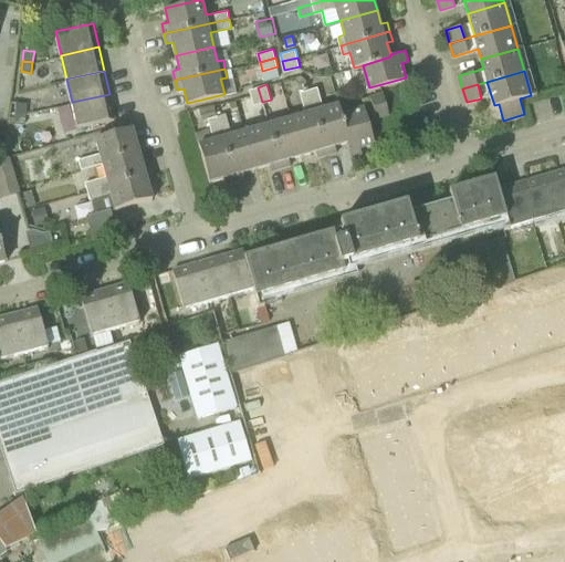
[(309,89),(327,153),(337,151),(335,144),(347,141),(339,113),(342,112),(339,103),(324,107),(317,86),(309,89)]
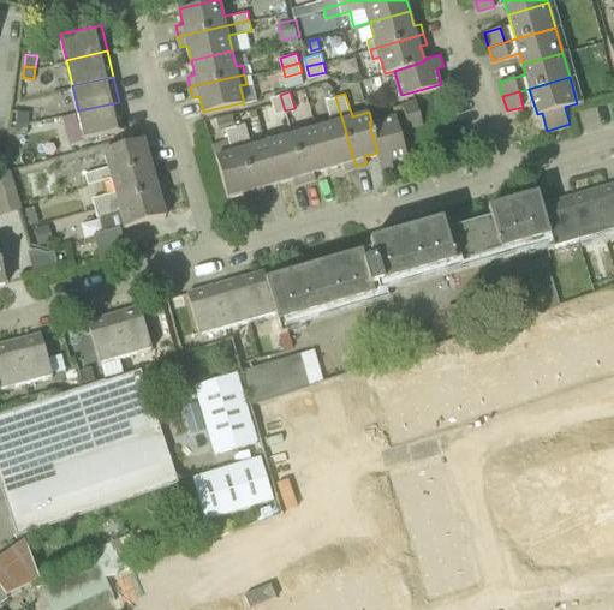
[(285,111),(280,95),(272,97),(276,113),(285,111)]
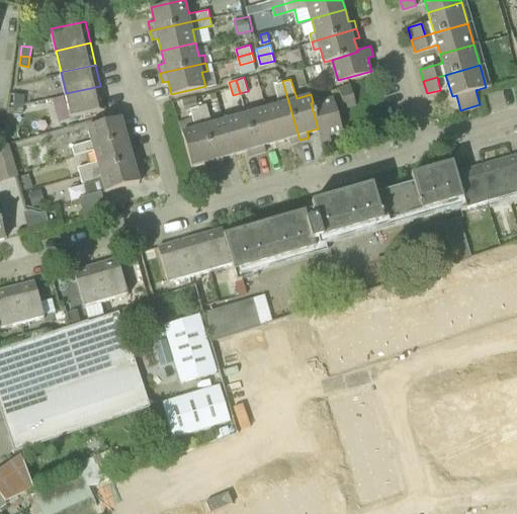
[(267,106),(277,141),(289,137),(290,143),(299,140),(282,81),(275,83),(280,103),(267,106)]
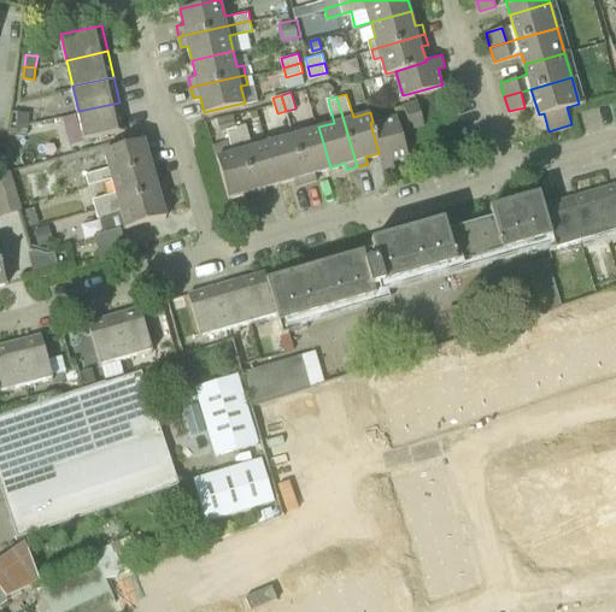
[(411,127),(424,123),(418,101),(404,106),(411,127)]
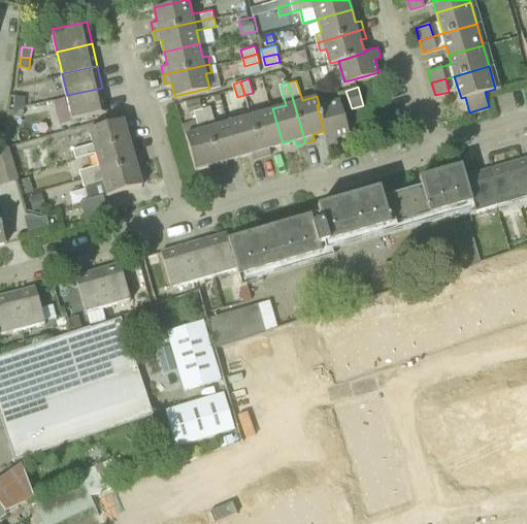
[(102,88),(67,95),(72,118),(107,109),(102,88)]
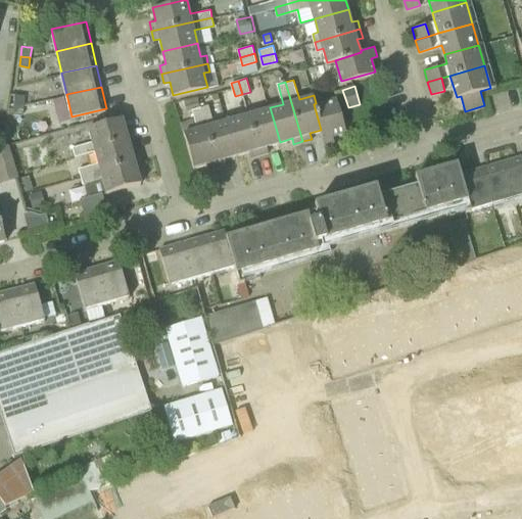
[(14,102),(24,104),(25,94),(15,93),(14,102)]
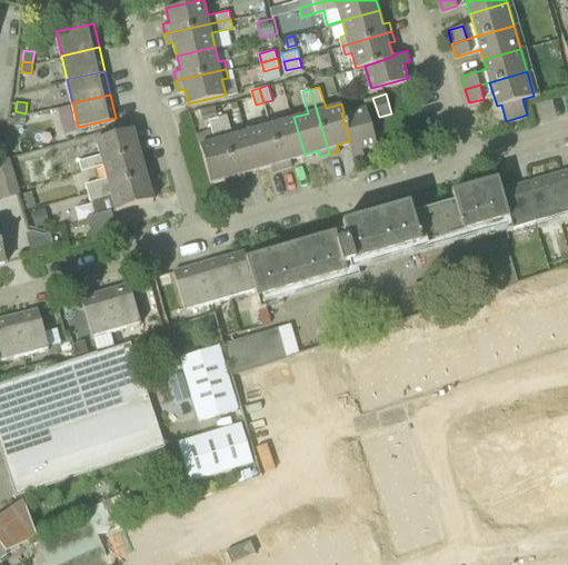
[(206,118),(218,115),(216,105),(215,103),(202,106),(206,118)]
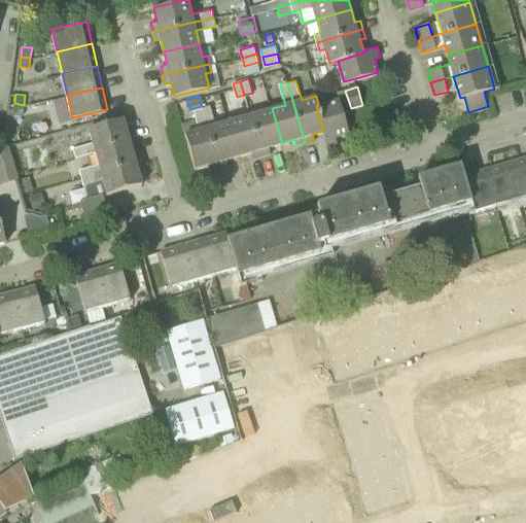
[(316,105),(323,131),(327,145),(338,142),(336,136),(349,133),(340,98),(318,104),(316,105)]
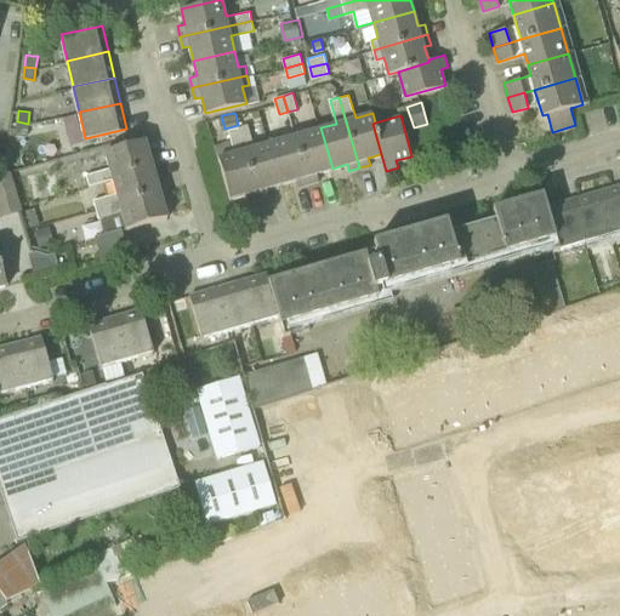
[(28,124),(17,121),(16,133),(27,135),(28,124)]
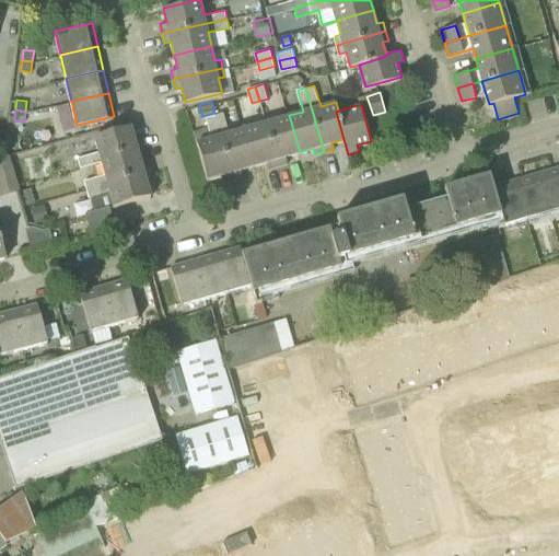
[(214,114),(233,177),(243,175),(241,169),(254,164),(244,128),(243,128),(230,132),(225,119),(223,112),(214,114)]
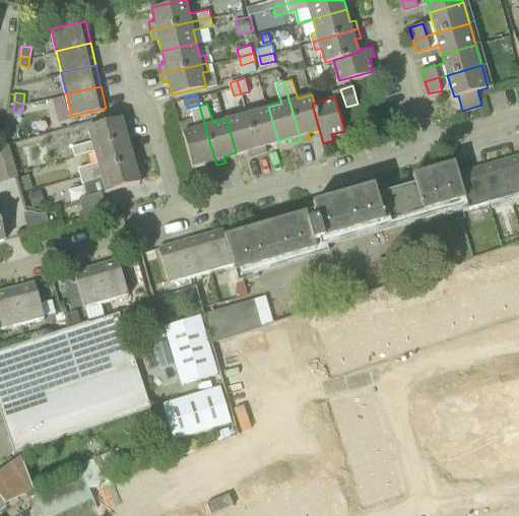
[(246,108),(259,152),(267,150),(265,144),(278,141),(268,107),(255,111),(254,105),(246,108)]
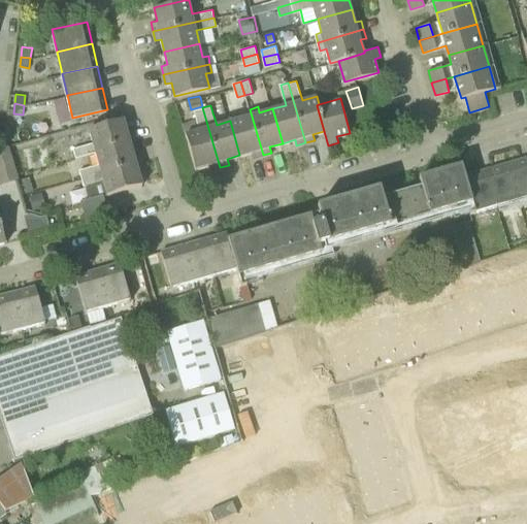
[(220,167),(202,107),(195,109),(200,129),(186,133),(196,168),(209,164),(210,170),(220,167)]
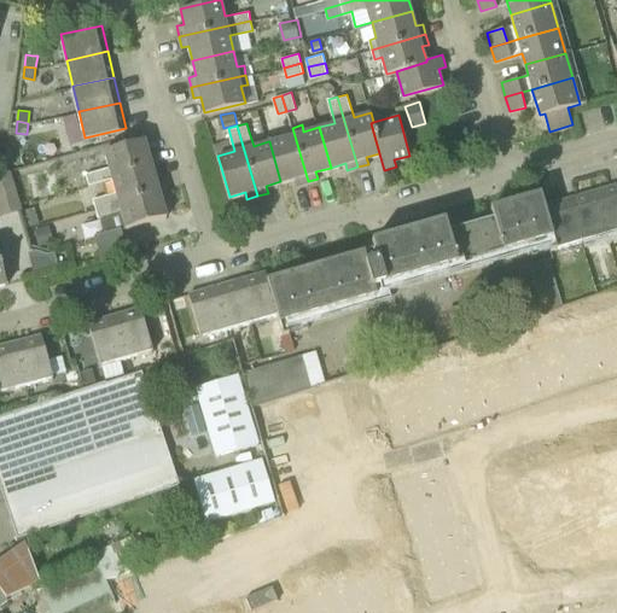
[(269,141),(280,181),(295,177),(297,185),(308,181),(292,128),(283,130),(285,136),(269,141)]
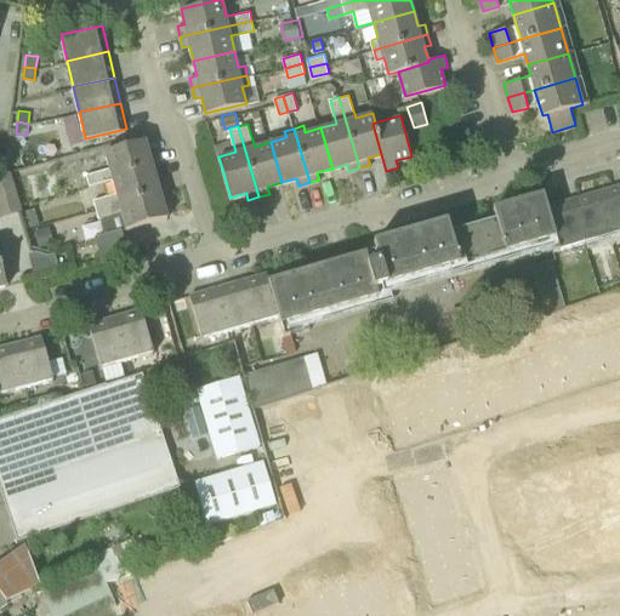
[(113,177),(153,166),(160,164),(157,153),(151,154),(146,138),(106,150),(111,166),(86,174),(77,176),(79,187),(113,177)]
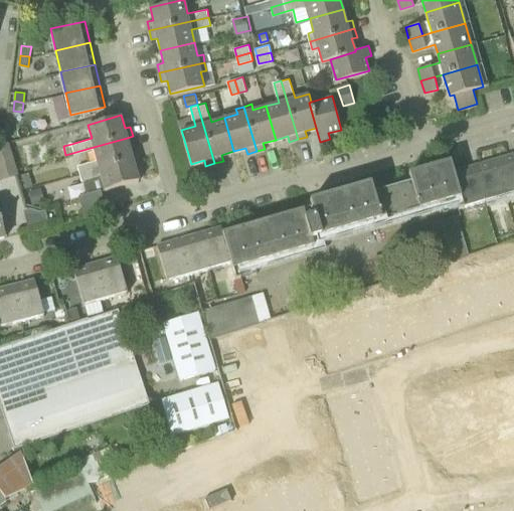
[(127,138),(94,147),(98,159),(77,165),(80,173),(139,156),(136,147),(131,149),(127,138)]
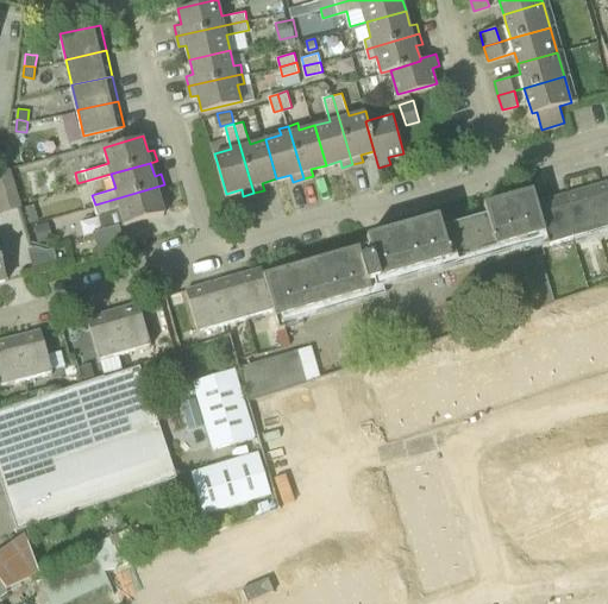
[(0,205),(1,209),(20,205),(8,168),(0,169),(0,205)]
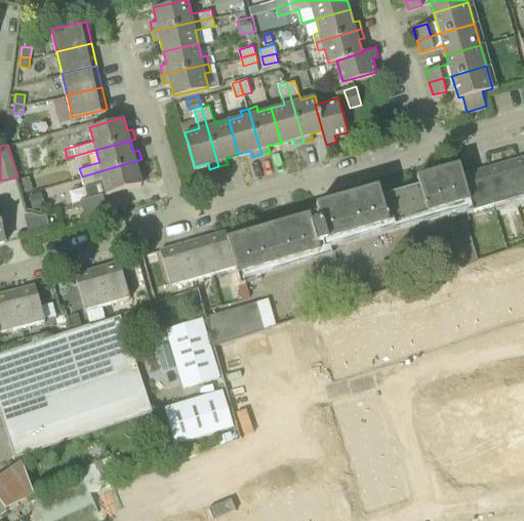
[(523,155),(505,161),(515,198),(523,195),(523,155)]
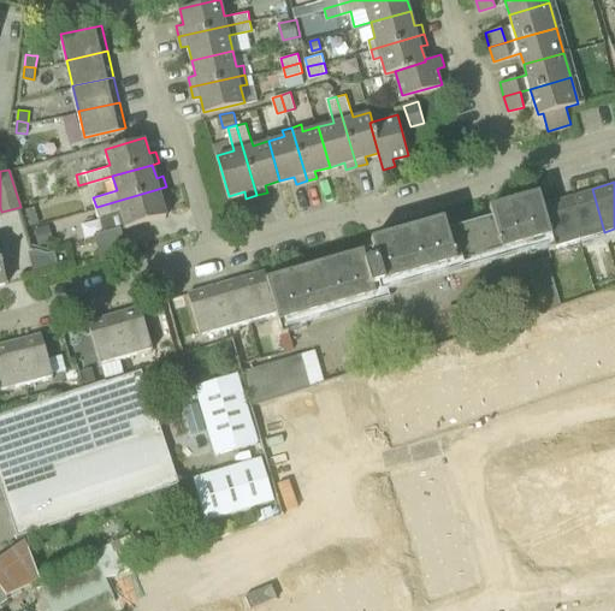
[(166,187),(96,207),(99,215),(122,209),(126,226),(166,214),(163,199),(169,197),(166,187)]
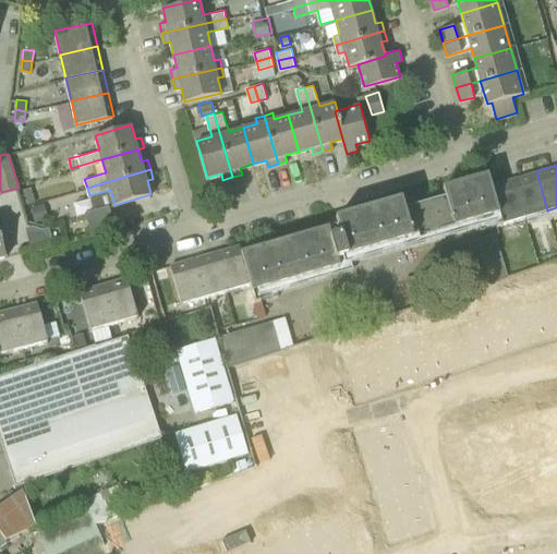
[(513,178),(525,217),(547,211),(536,171),(513,178)]
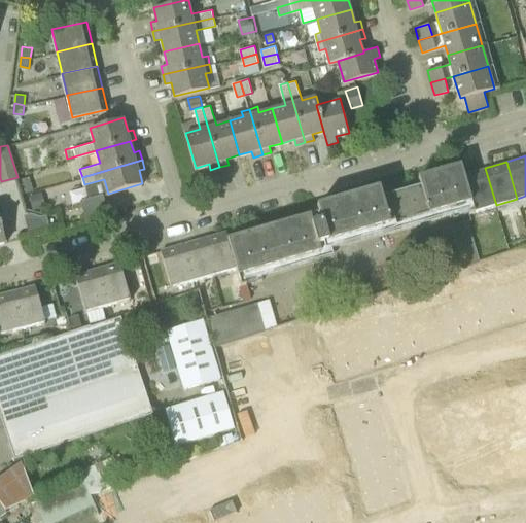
[(229,238),(237,268),(239,275),(321,251),(319,244),(471,201),(464,174),(463,174),(461,164),(419,176),(421,185),(382,196),(380,187),(317,205),(319,211),(229,238)]
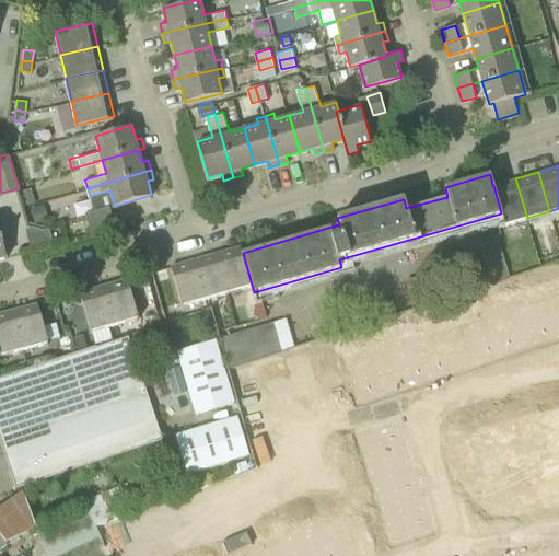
[(515,178),(493,185),(501,213),(504,224),(527,218),(515,178)]
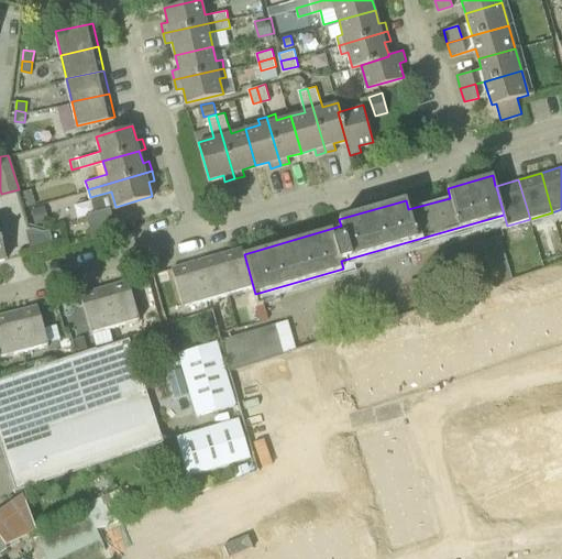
[(24,205),(37,200),(33,187),(21,190),(24,205)]
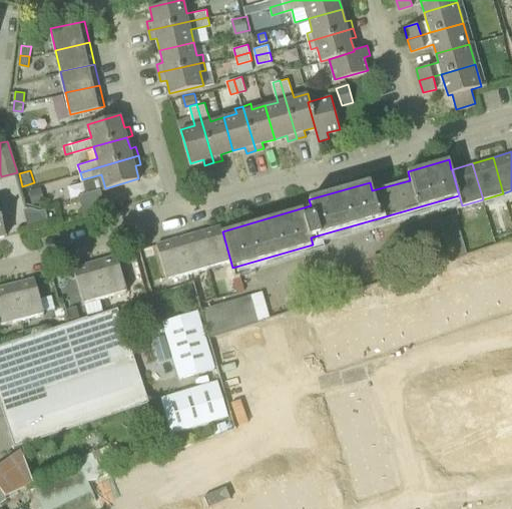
[(41,183),(28,186),(31,200),(45,197),(41,183)]
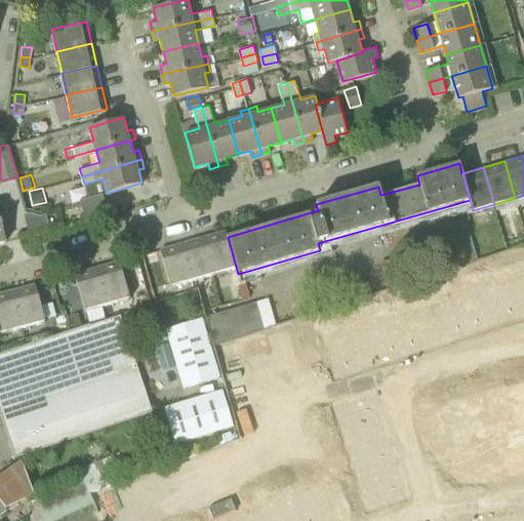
[(88,218),(107,213),(101,194),(82,199),(88,218)]
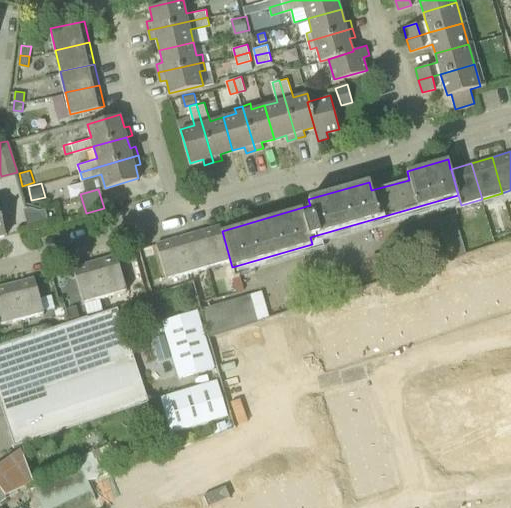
[(52,218),(49,205),(28,209),(31,222),(52,218)]
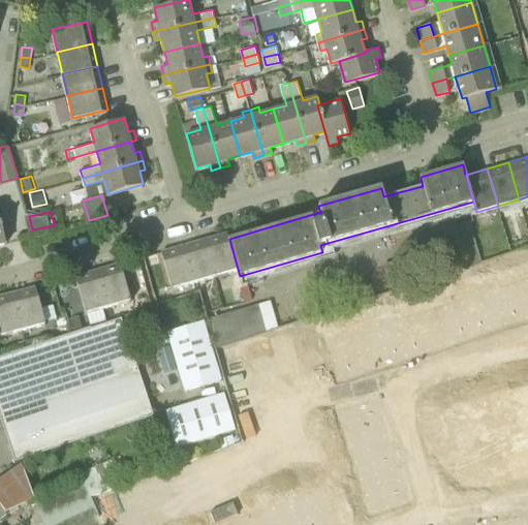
[(215,276),(238,269),(229,239),(227,232),(205,239),(215,276)]
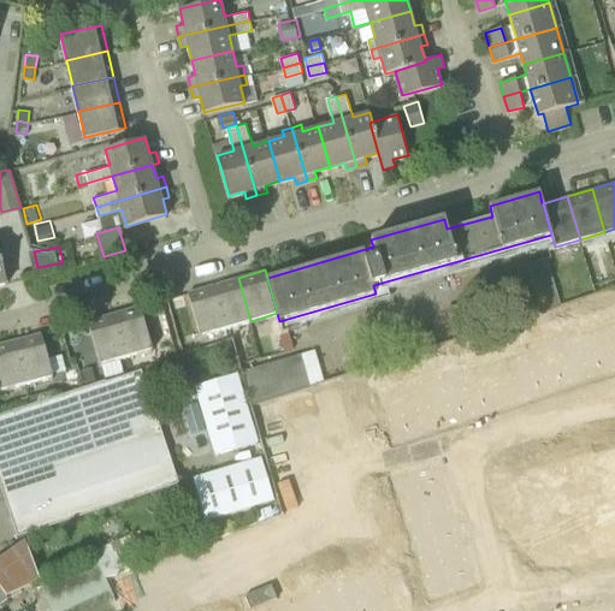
[(250,321),(238,278),(213,285),(226,328),(250,321)]
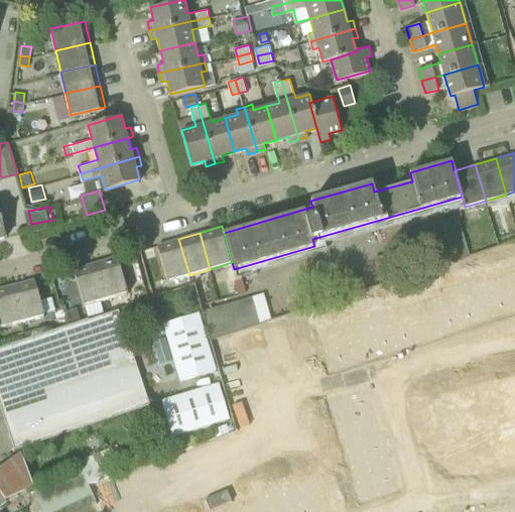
[(189,275),(178,239),(157,245),(167,281),(189,275)]
